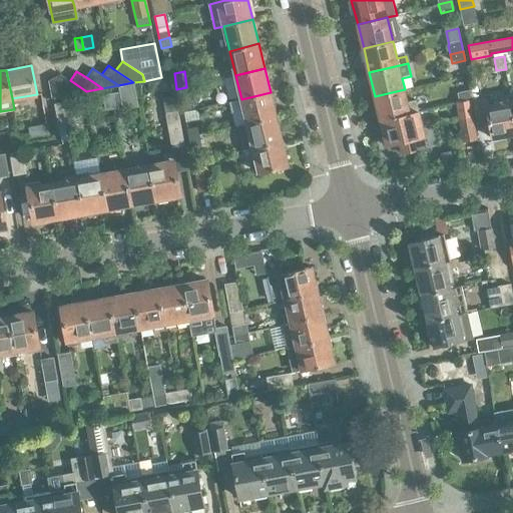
[(86,91),(70,80),(60,73),(48,80),(52,98),(86,91)]
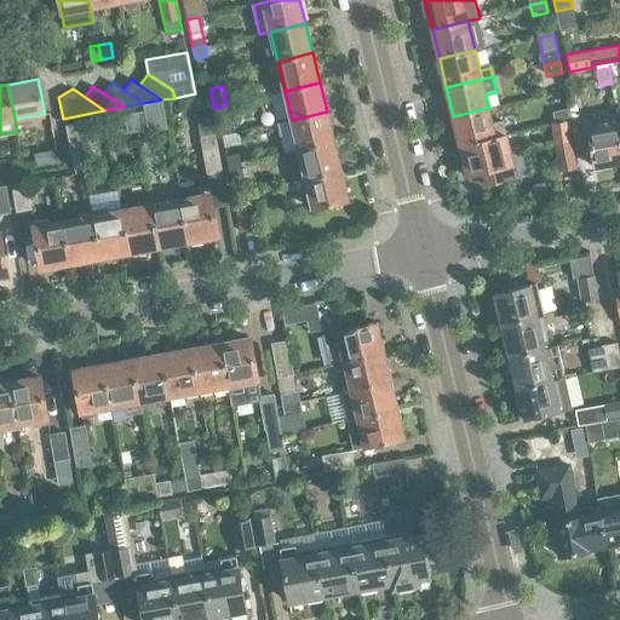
[(213,108),(216,120),(227,119),(225,105),(213,108)]
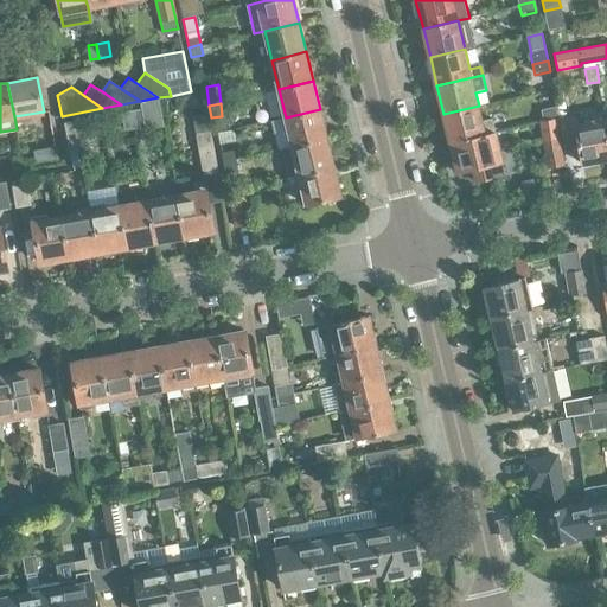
[(132,108),(135,128),(146,126),(142,106),(132,108)]
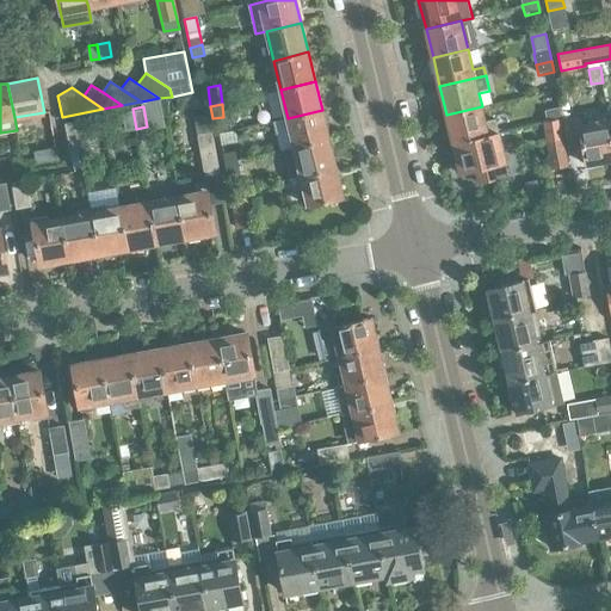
[(446,115),(454,143),(499,134),(495,119),(486,122),(482,106),(446,115)]
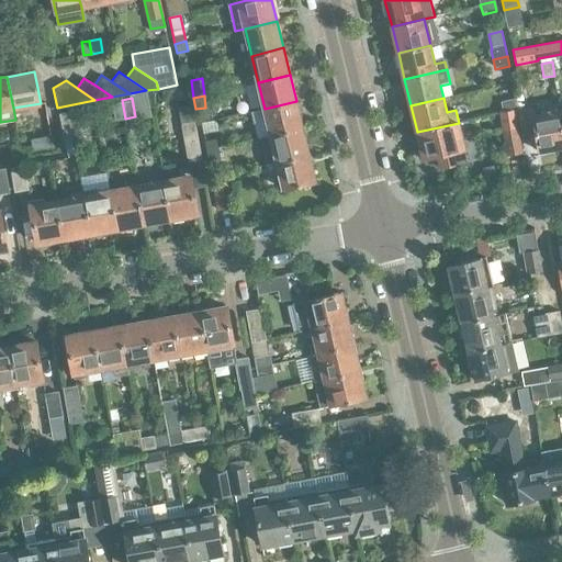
[(515,99),(501,102),(503,112),(517,109),(515,99)]
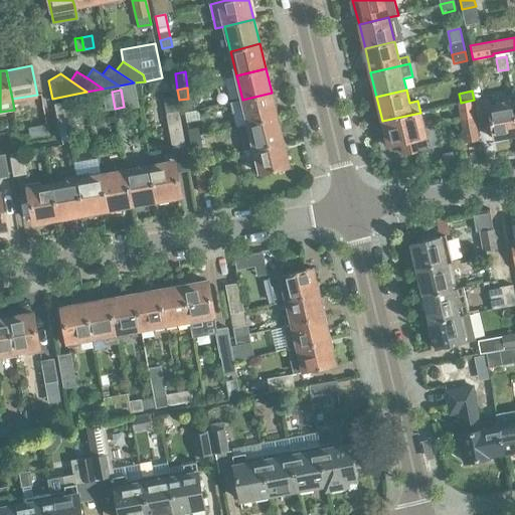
[(115,109),(112,92),(104,94),(107,110),(115,109)]
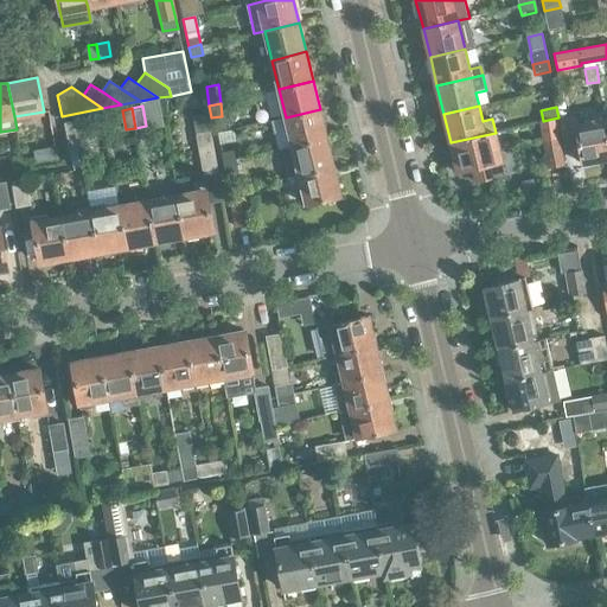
[(320,109),(286,117),(292,146),(327,138),(320,109)]
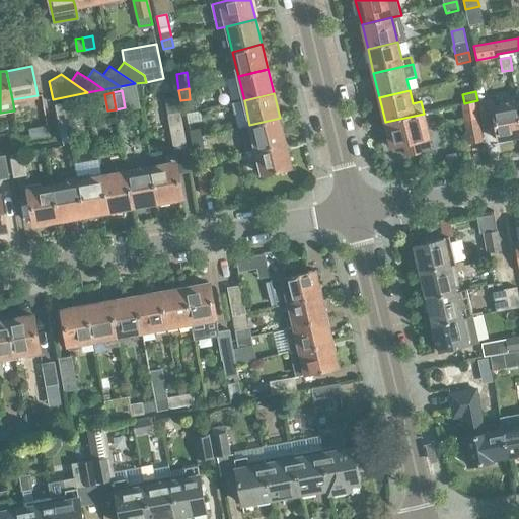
[(518,119),(515,98),(516,98),(516,95),(511,96),(510,94),(506,95),(507,100),(492,102),(491,99),(479,101),(484,126),(496,124),(497,131),(499,140),(518,136),(518,119)]
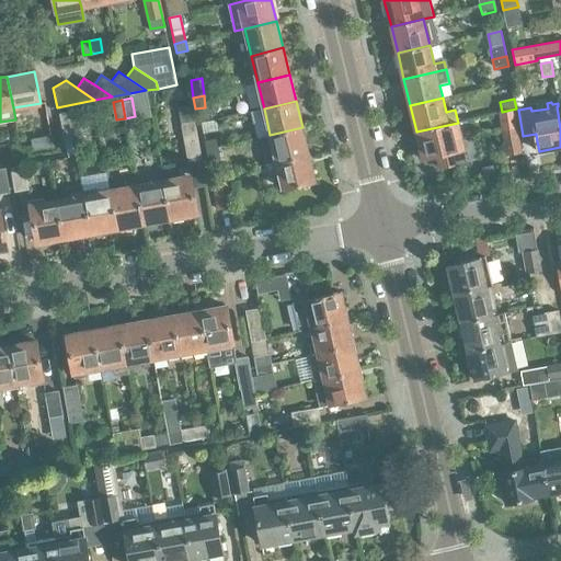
[(199,141),(195,109),(180,111),(184,141),(189,162),(202,160),(199,141)]
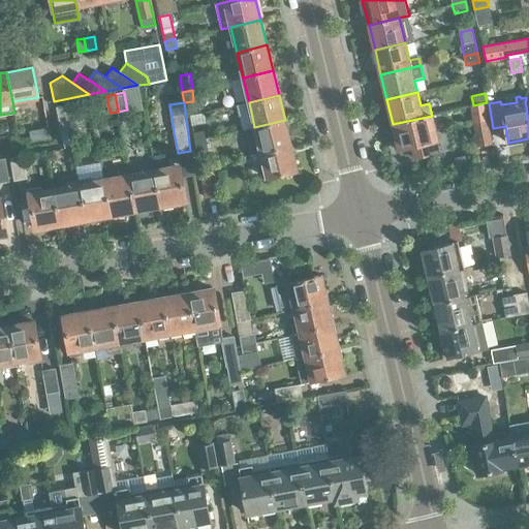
[(73,103),(64,105),(69,131),(79,129),(73,103)]
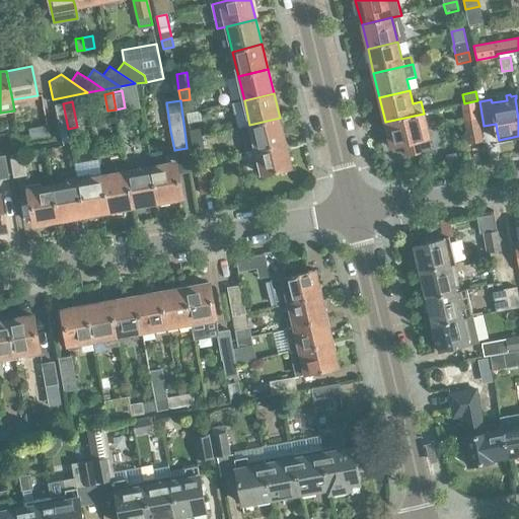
[(475,101),(458,105),(461,121),(478,117),(475,101)]
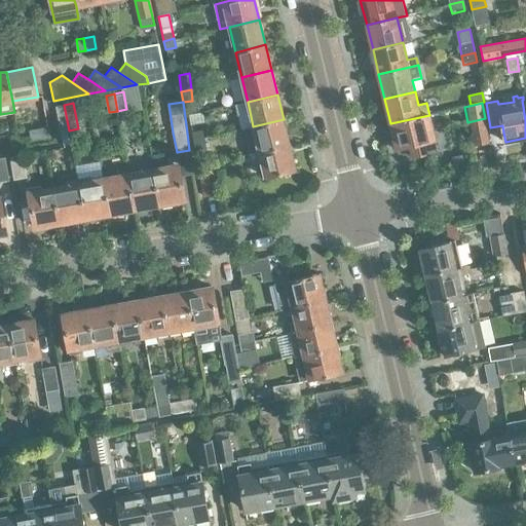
[(69,130),(64,105),(55,106),(62,132),(69,130)]
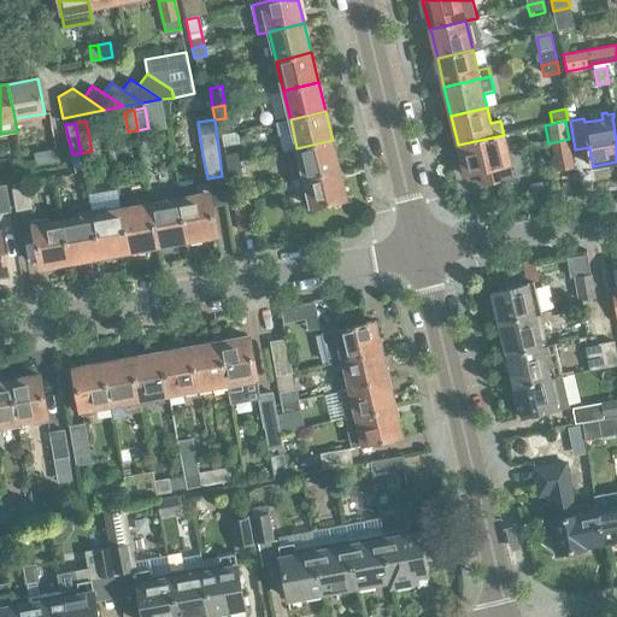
[(504,135),(458,145),(465,175),(481,171),(485,186),(504,181),(497,151),(507,148),(504,135)]
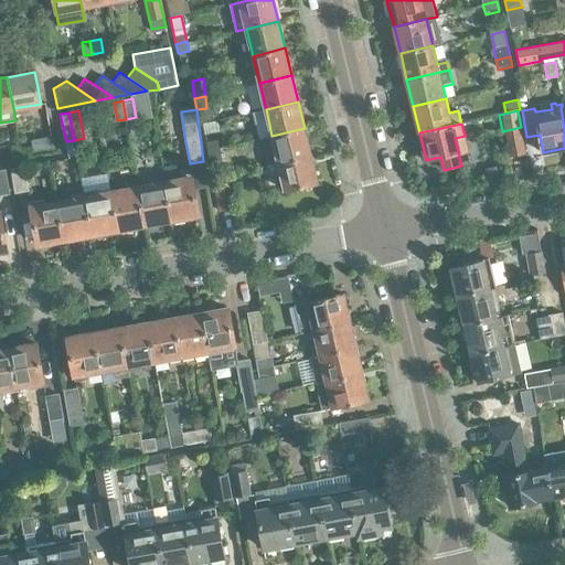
[(526,153),(524,142),(521,127),(508,130),(510,142),(511,156),(526,153)]
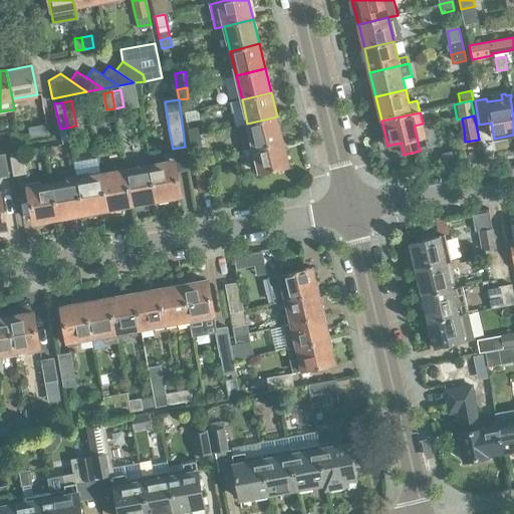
[(283,142),(280,130),(277,116),(247,123),(239,124),(245,153),(255,151),(254,148),(283,142)]
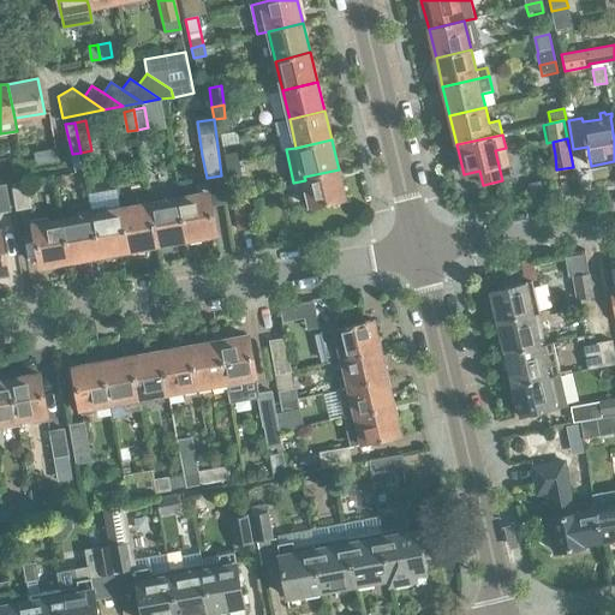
[(60,160),(59,155),(58,145),(34,150),(36,163),(60,160)]
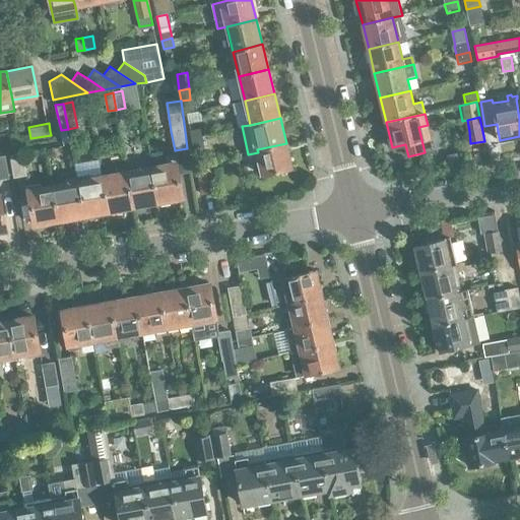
[(191,128),(192,131),(193,139),(204,136),(203,131),(202,126),(191,128)]
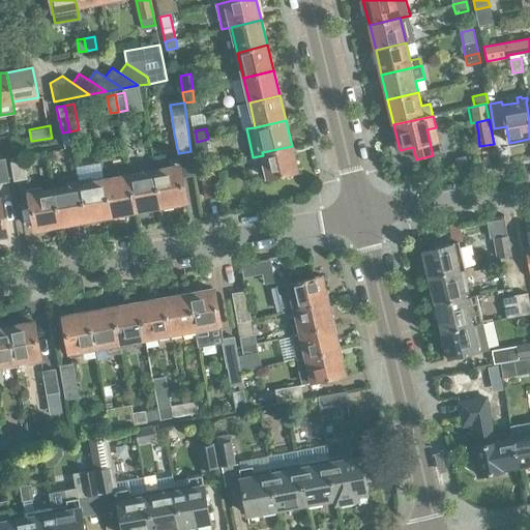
[(0,136),(0,147),(11,145),(9,135),(0,136)]
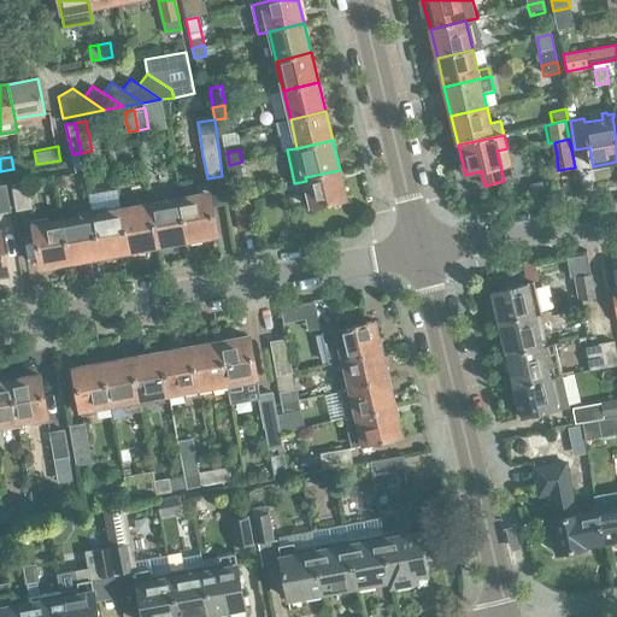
[(245,172),(242,162),(229,165),(231,175),(245,172)]
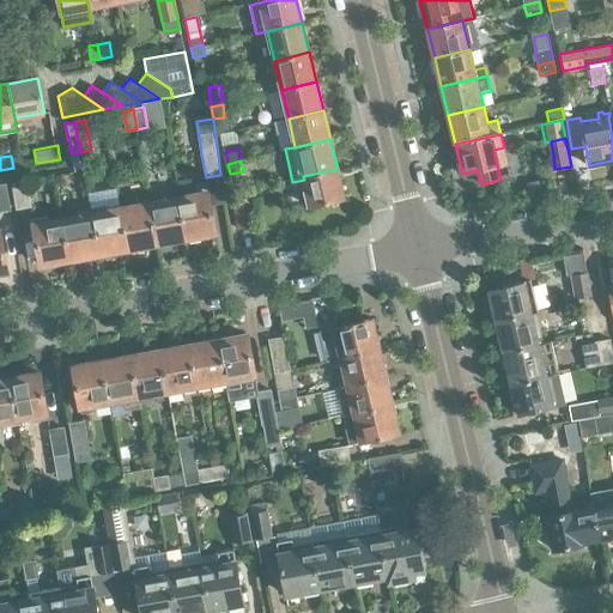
[(303,176),(304,180),(309,207),(345,199),(338,169),(303,176)]
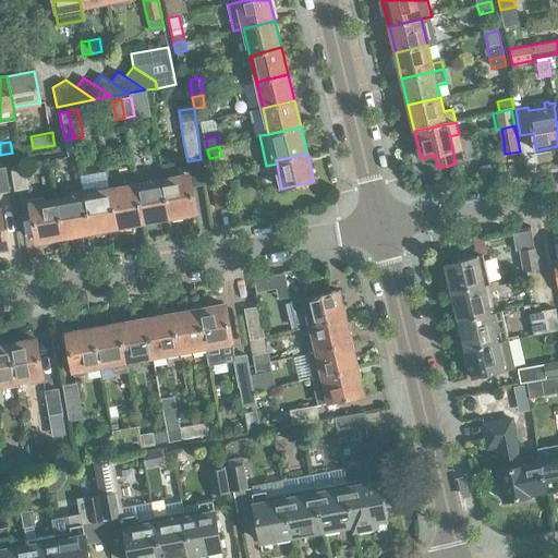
[(11,167),(15,191),(28,189),(24,166),(11,167)]
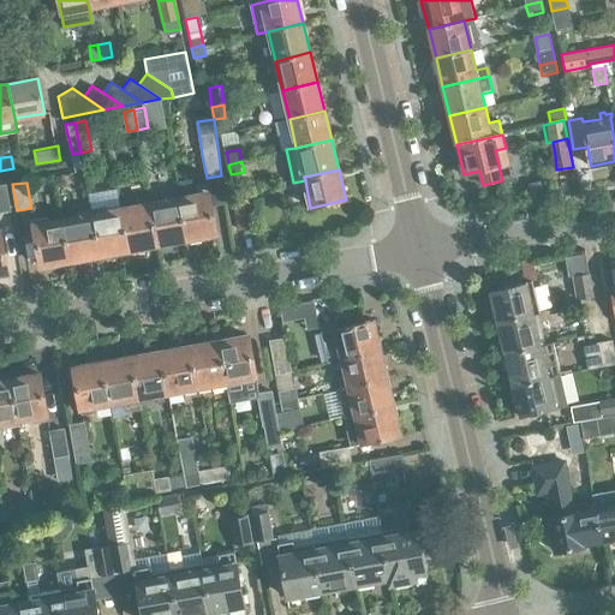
[(0,185),(0,212),(10,210),(6,185),(0,185)]
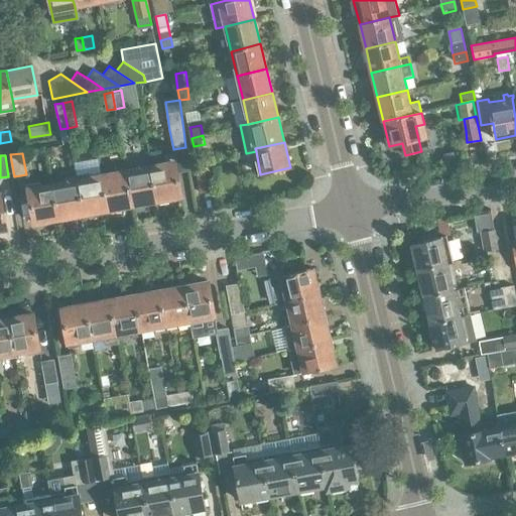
[(174,159),(150,163),(157,202),(181,198),(174,159)]
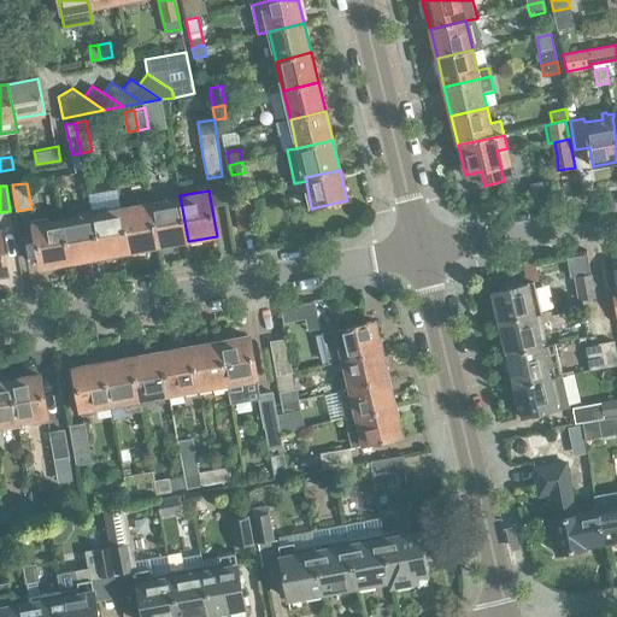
[(180,195),(151,201),(158,246),(188,241),(180,195)]
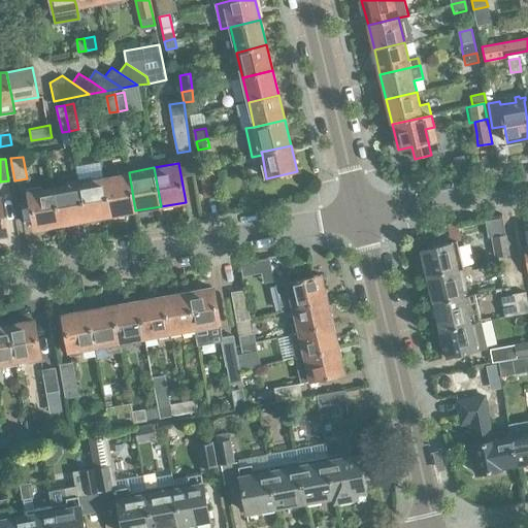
[(86,220),(111,216),(104,176),(102,176),(102,171),(75,176),(76,182),(78,180),(86,220)]
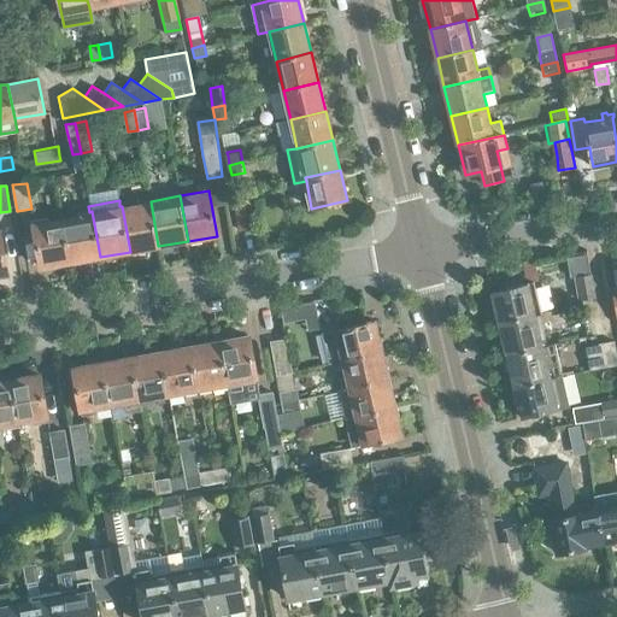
[(151,201),(122,206),(130,252),(158,246),(151,201)]
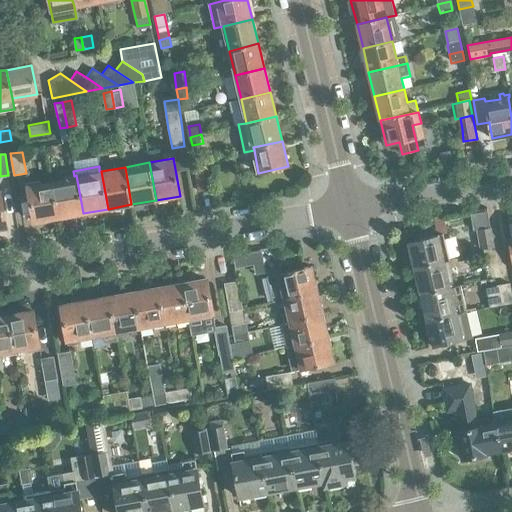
[(74,176),(52,180),(59,217),(83,213),(76,175),(74,176)]
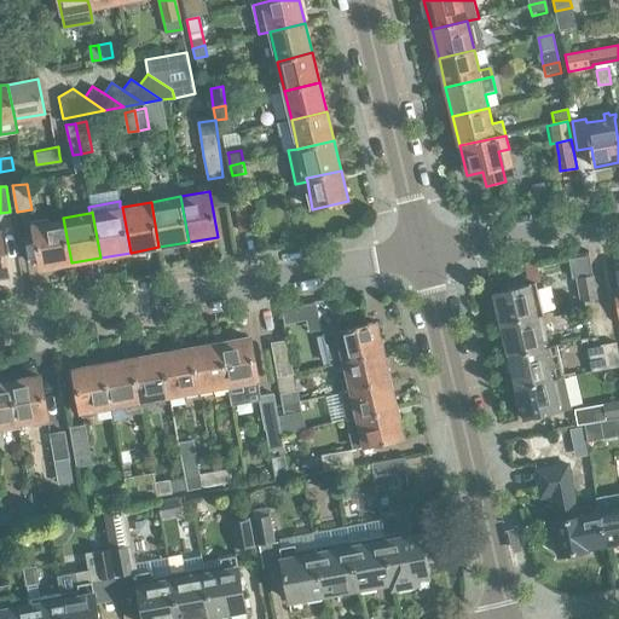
[(41,268),(71,262),(63,218),(34,223),(41,268)]
